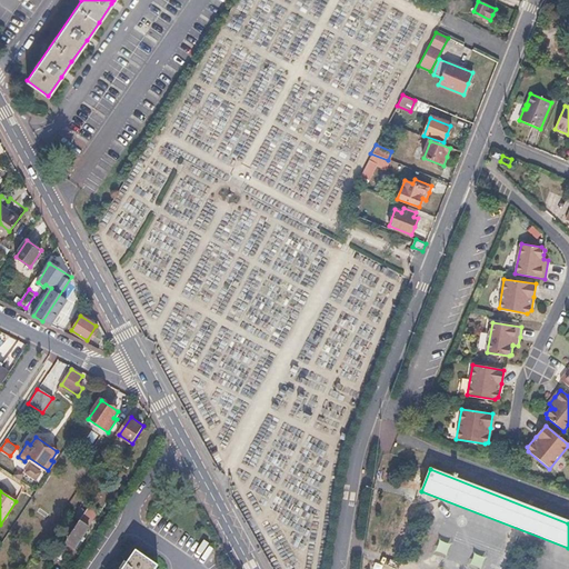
[(89,507),(86,511),(83,513),(91,519),(96,511),(89,507)]
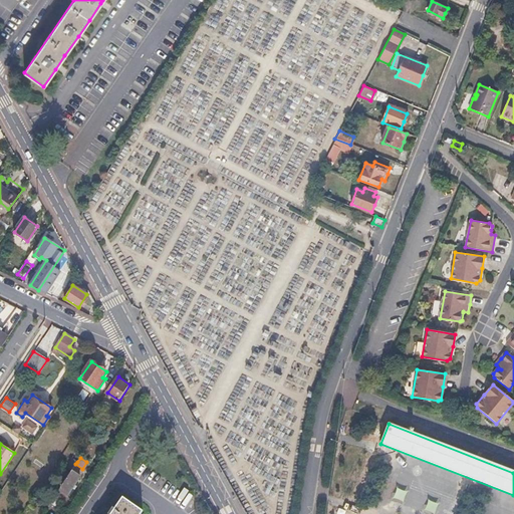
[(77,462),(72,459),(66,467),(71,471),(75,464),(77,462)]
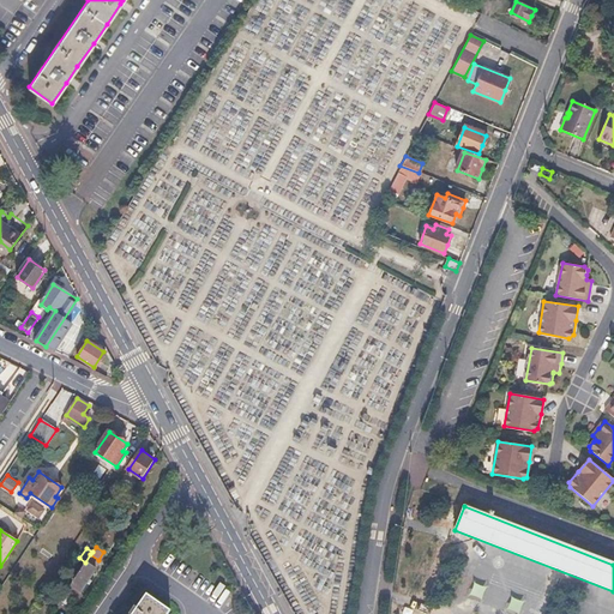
[(95,569),(85,563),(70,585),(79,593),(95,569)]
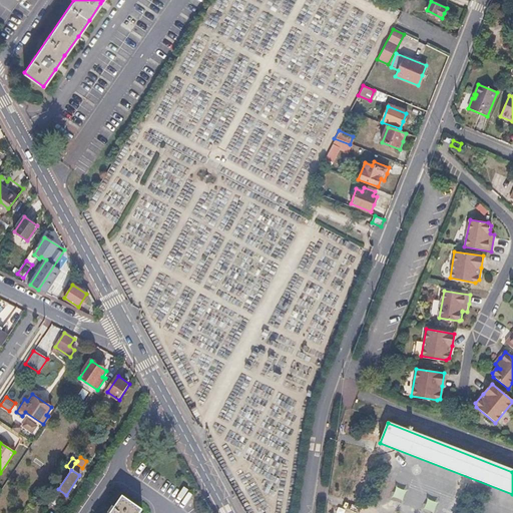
[(109,512),(138,512),(141,509),(121,495),(109,512)]
